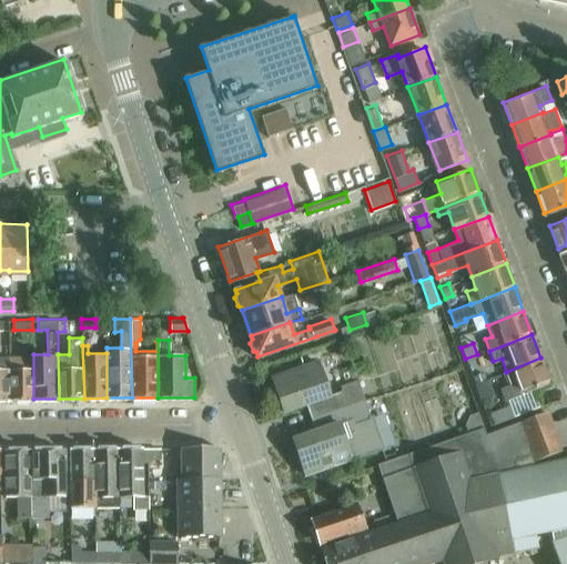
[(11,400),(33,399),(33,354),(33,349),(28,349),(28,354),(11,354),(11,400)]
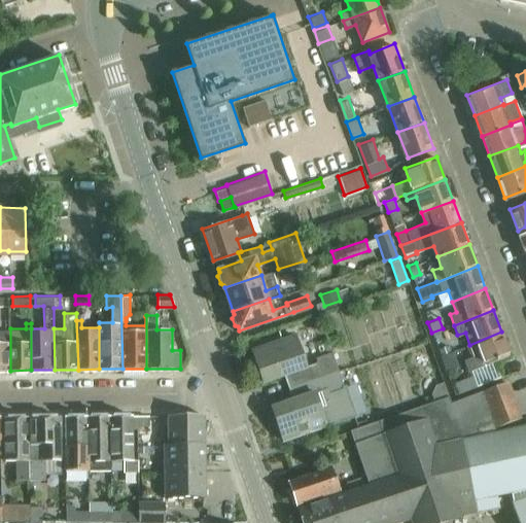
[(0,370),(10,371),(10,328),(0,328),(0,370)]
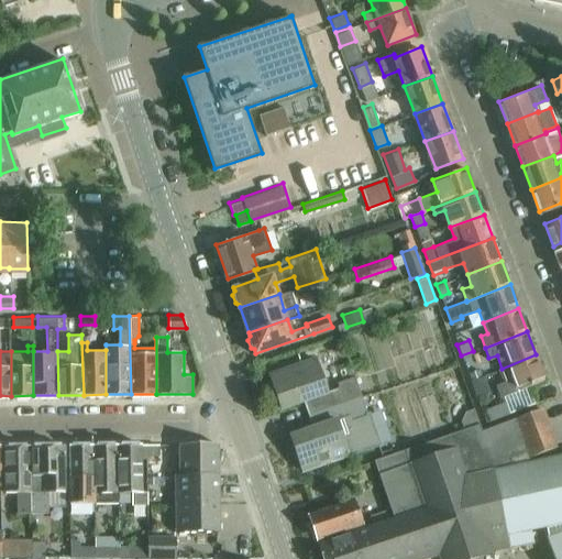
[(533,401),(528,383),(544,377),(536,354),(502,369),(506,380),(495,383),(498,394),(503,393),(509,409),(533,401)]
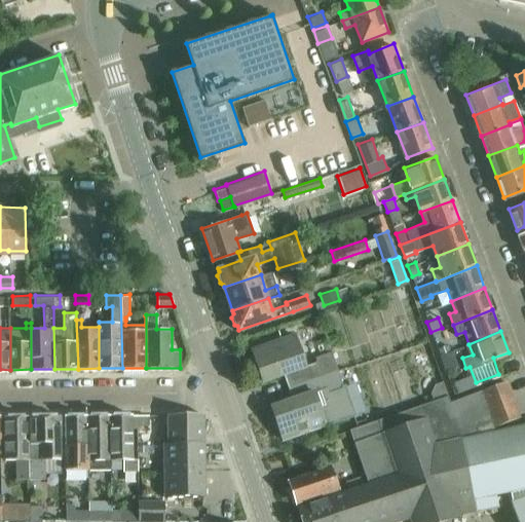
[(315,360),(305,363),(295,333),(252,347),(263,380),(286,373),(290,385),(338,370),(331,350),(313,355),(315,360)]
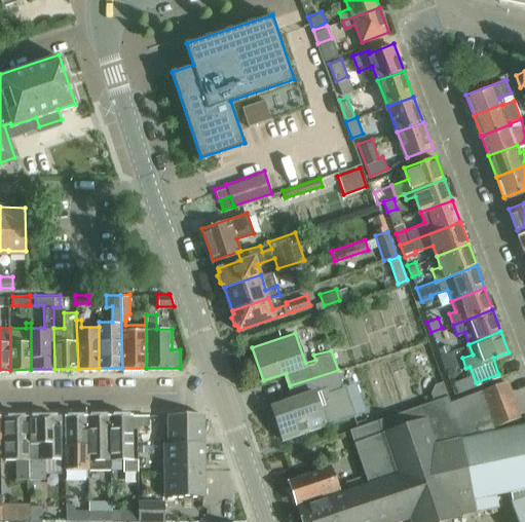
[(449,341),(437,345),(439,353),(451,349),(449,341)]
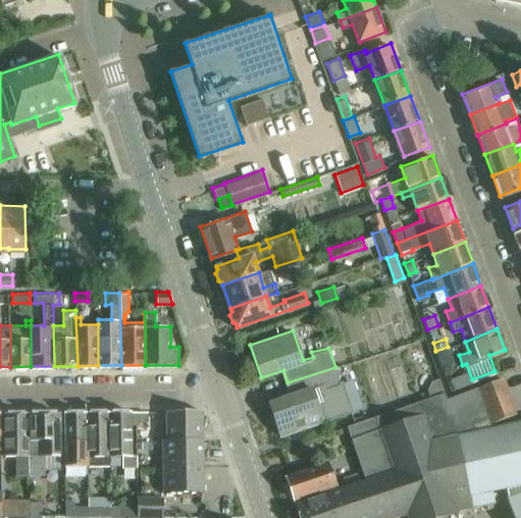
[(449,348),(437,352),(443,368),(454,364),(449,348)]
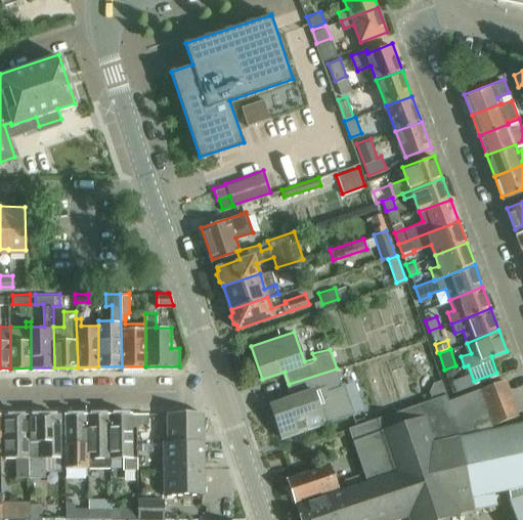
[(293,396),(270,403),(281,436),(324,422),(351,413),(342,385),(337,369),(289,384),(293,396)]
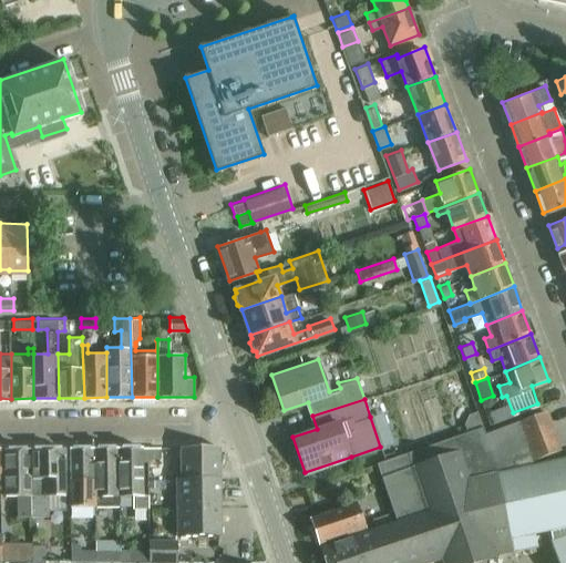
[(523,431),(549,421),(545,408),(517,418),(523,431)]
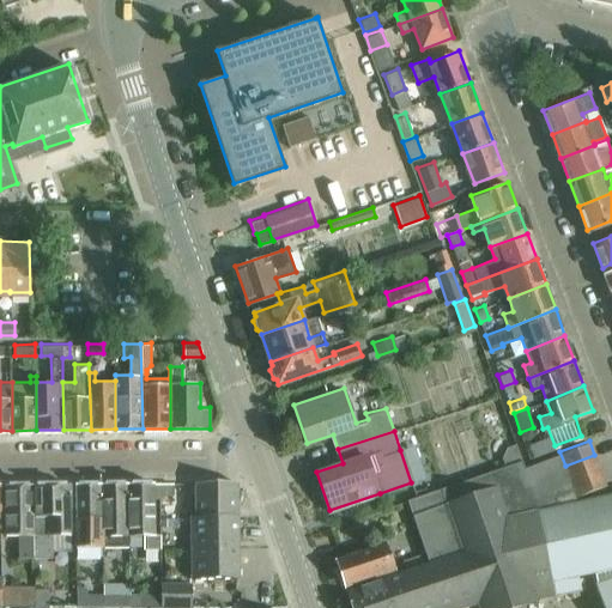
[(501,456),(504,466),(521,460),(515,443),(506,447),(501,456)]
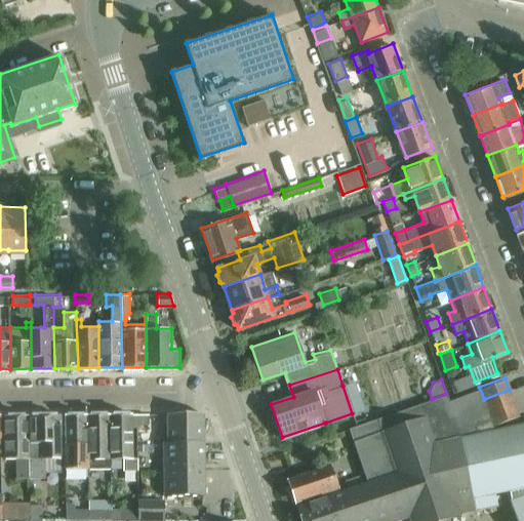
[(373,520),(408,509),(412,520),(436,520),(459,513),(458,511),(494,503),(492,491),(507,488),(523,484),(523,421),(495,428),(493,424),(489,412),(484,399),(479,387),(448,398),(446,394),(432,399),(349,428),(368,482),(364,484),(349,489),(297,507),(303,520),(373,520)]
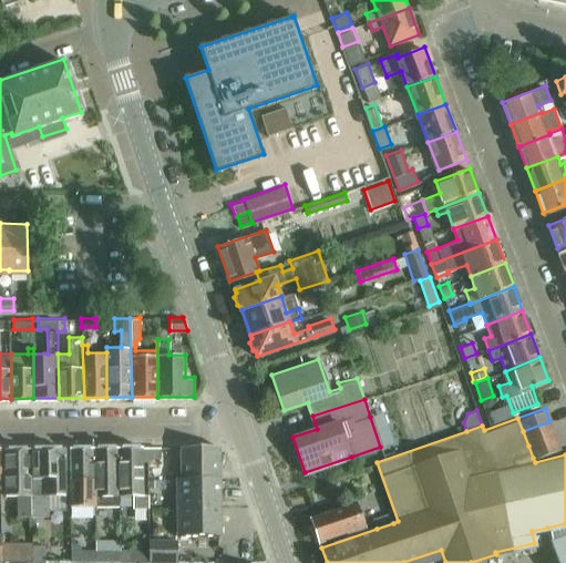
[(528,446),(554,436),(549,421),(523,431),(528,446)]
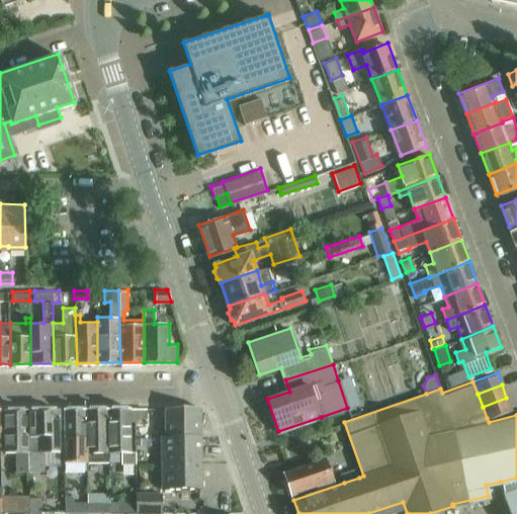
[(506,398),(483,407),(487,418),(511,409),(506,398)]
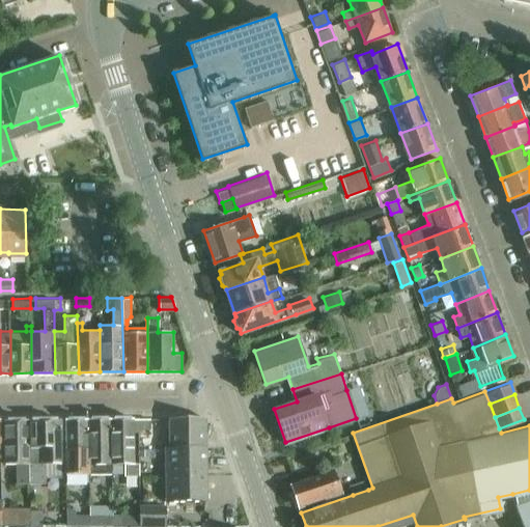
[(135,462),(134,427),(149,427),(149,417),(134,418),(112,418),(111,463),(124,463),(126,474),(135,474),(135,462)]
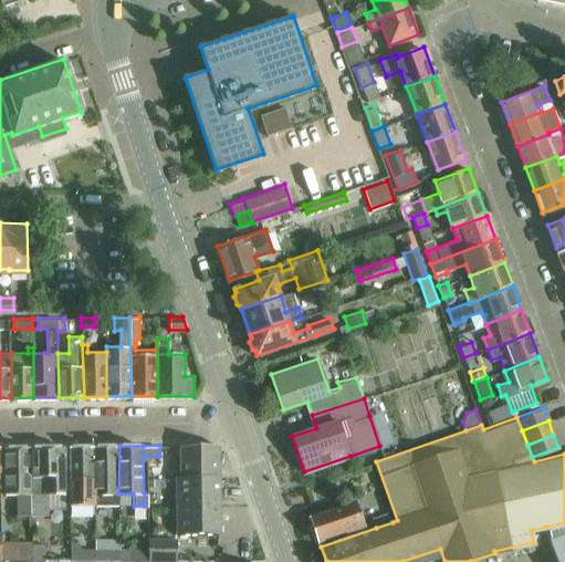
[(180,445),(181,475),(220,474),(220,445),(180,445)]
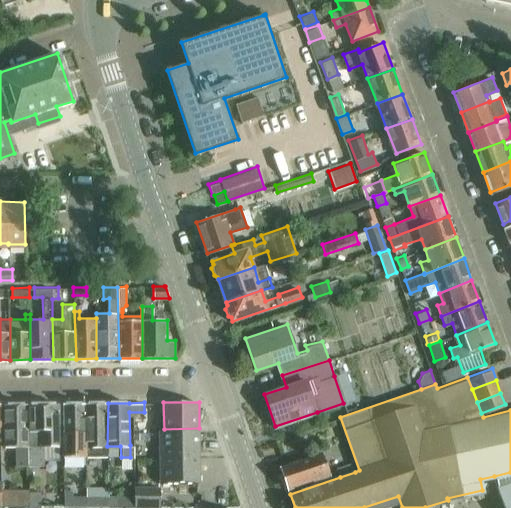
[(60,445),(59,403),(29,404),(29,464),(27,465),(28,493),(29,493),(30,505),(40,505),(40,490),(38,490),(37,464),(44,464),(44,445),(60,445)]
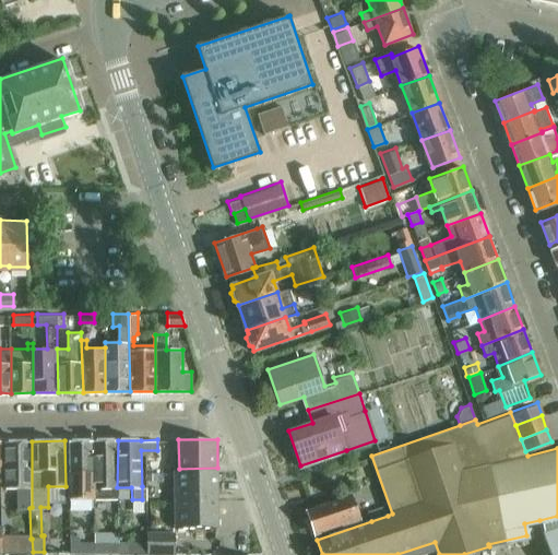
[(94,498),(94,497),(93,440),(69,440),(70,497),(94,498)]
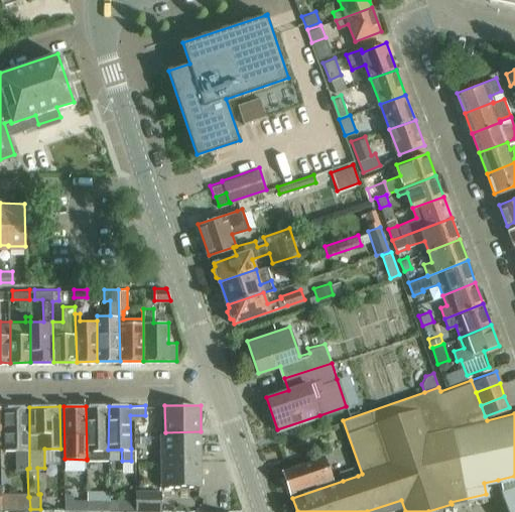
[(108,459),(108,450),(109,406),(86,406),(87,459),(108,459)]
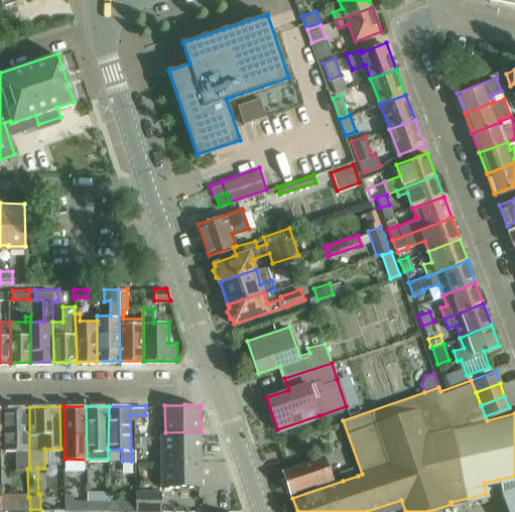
[(15,469),(27,469),(29,468),(29,407),(4,407),(5,449),(15,449),(15,469)]
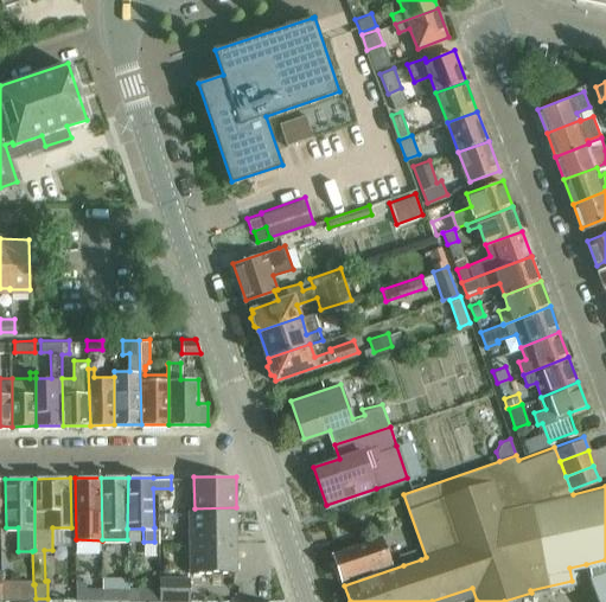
[(236,538),(236,507),(195,508),(195,511),(189,511),(190,538),(236,538)]
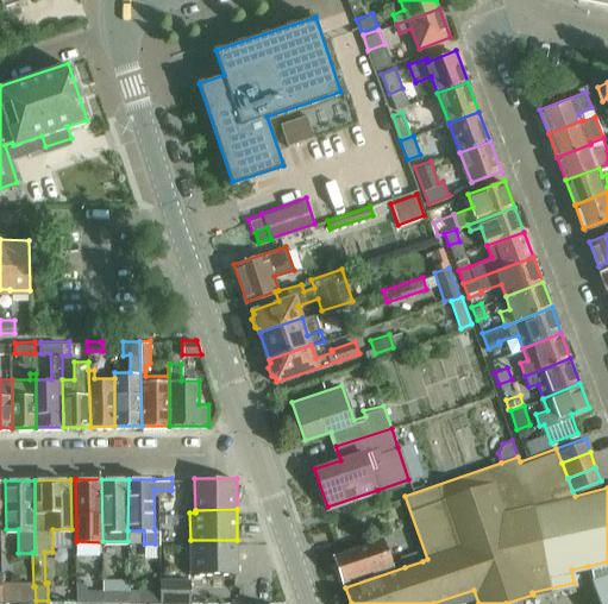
[(344,583),(394,566),(384,538),(334,554),(344,583)]
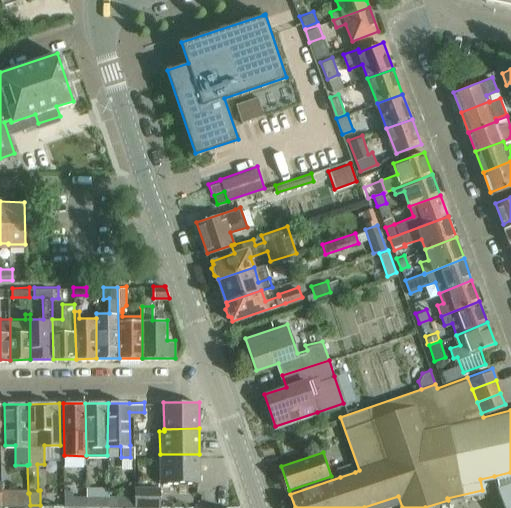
[(160,481),(200,481),(199,454),(160,454),(160,481)]
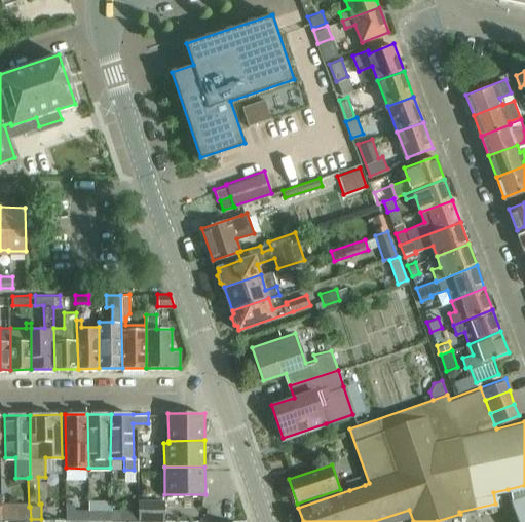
[(345,480),(349,490),(365,485),(362,475),(345,480)]
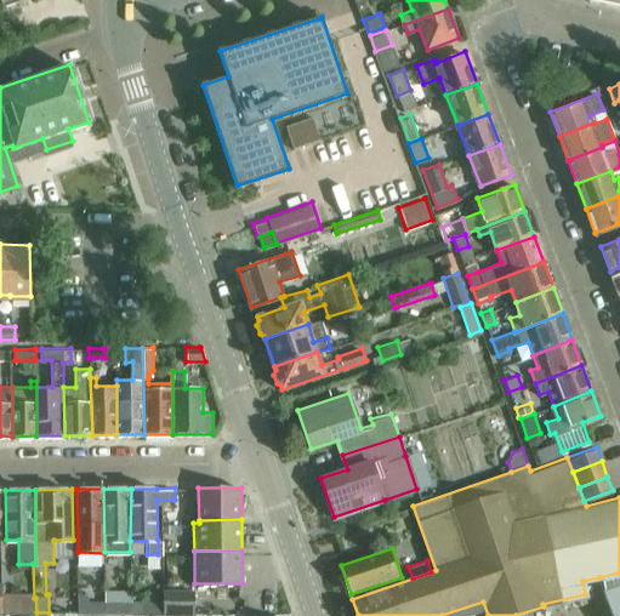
[(619,615),(619,582),(602,589),(599,589),(608,615),(619,615)]
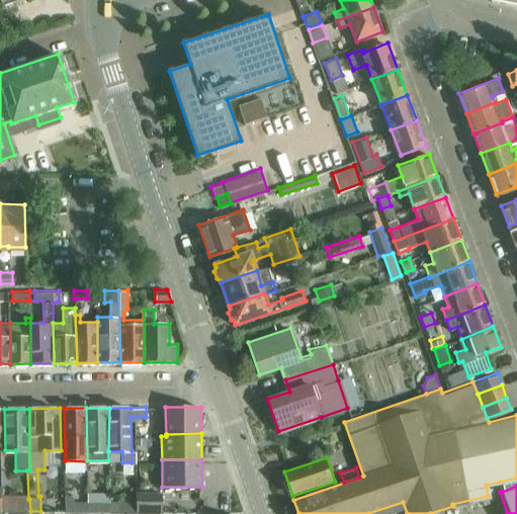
[(161,512),(161,492),(137,491),(137,500),(133,500),(133,511),(161,512)]
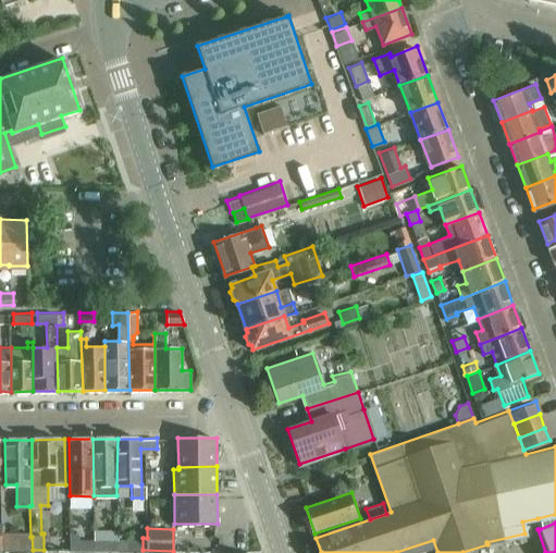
[(70,550),(94,550),(94,538),(77,538),(77,531),(71,531),(71,539),(70,539),(70,550)]
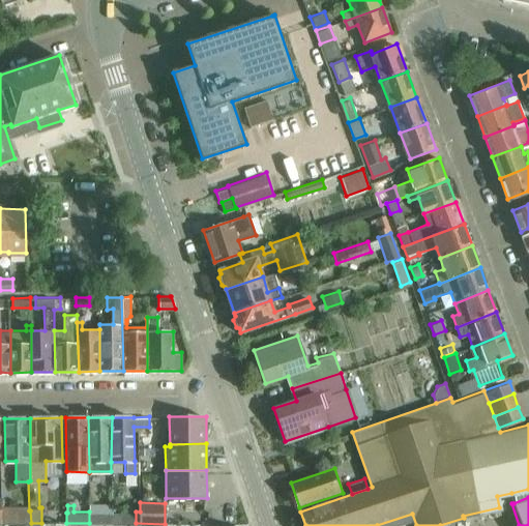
[(7,523),(31,523),(30,510),(29,510),(1,510),(1,523),(7,523)]
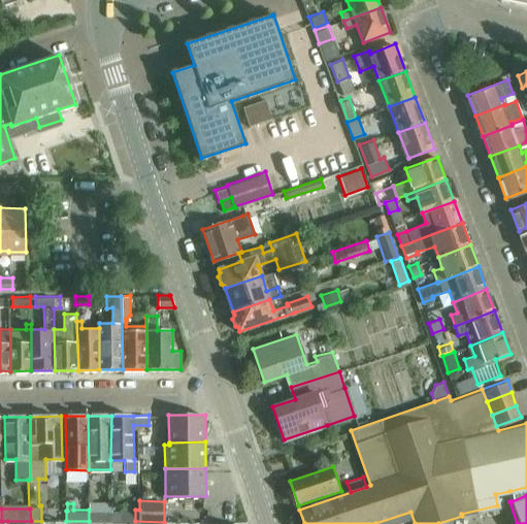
[(111,510),(89,510),(89,521),(111,521),(111,510)]
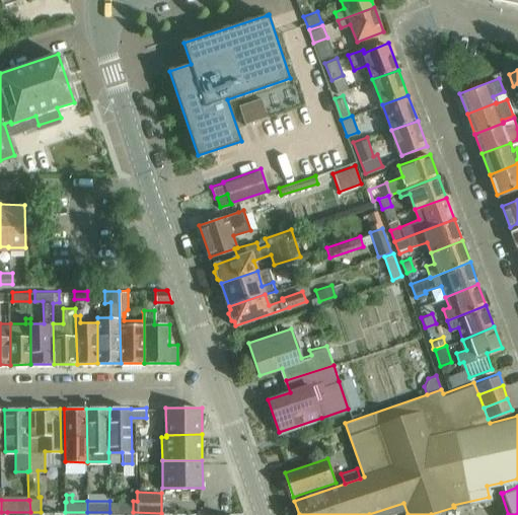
[(133,501),(109,501),(109,512),(133,512),(133,501)]
